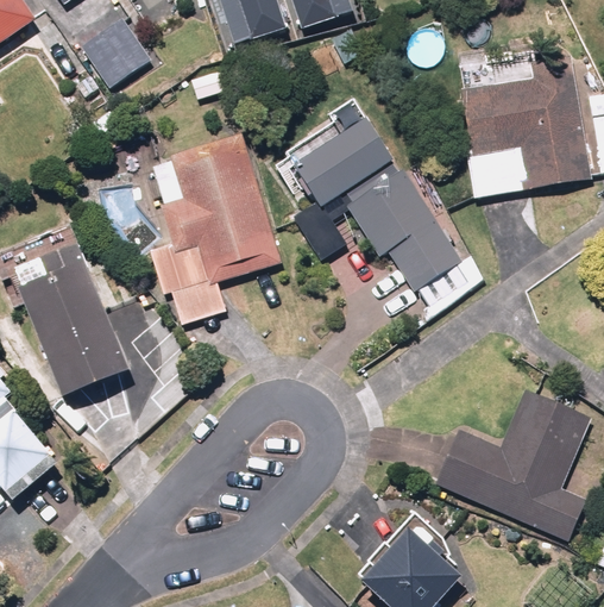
[(0,43),(41,13),(31,0),(0,0),(0,43)]
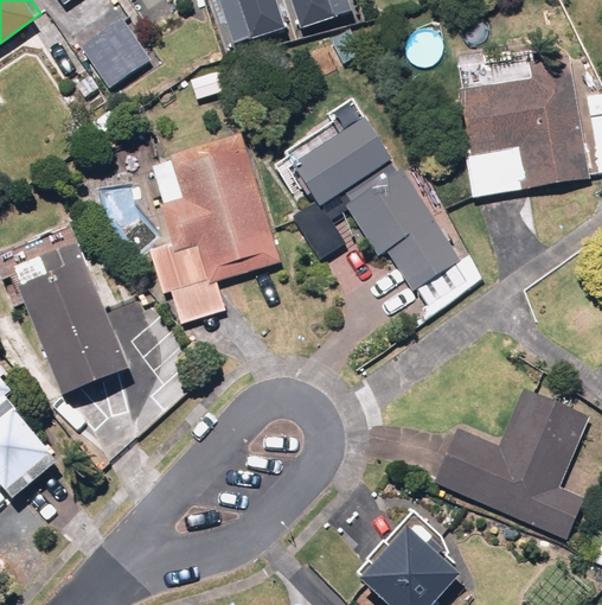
[(216,0),(229,42),(280,26),(271,0),(216,0)]
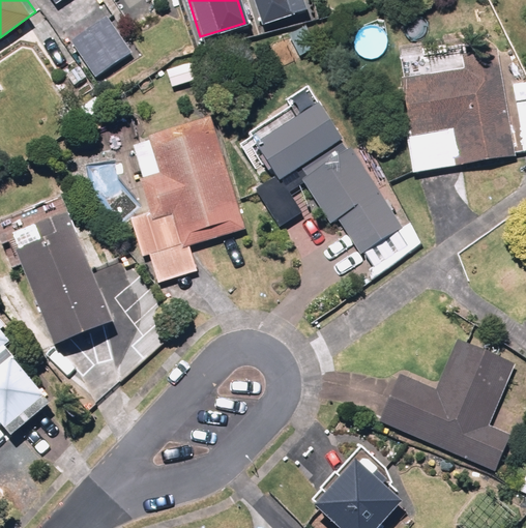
[(252,0),(259,21),(303,7),(301,0),(252,0)]
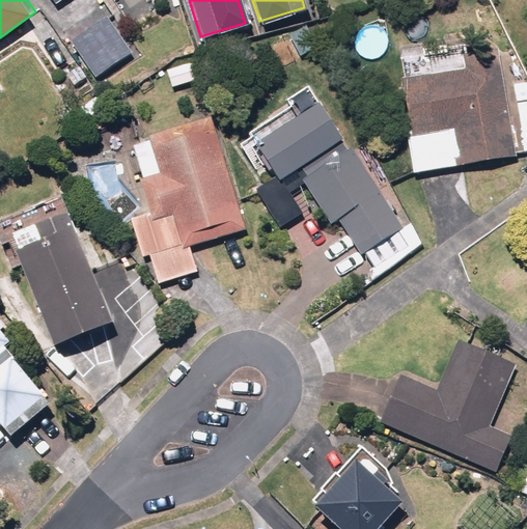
[(131,51),(109,16),(67,42),(88,77),(131,51)]
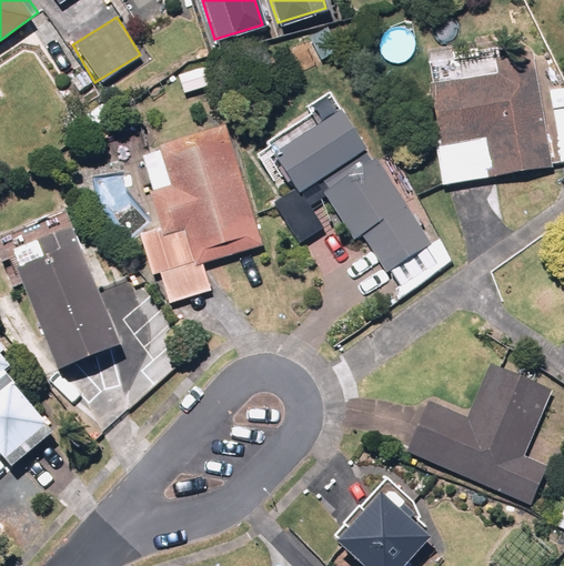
[(341,46),(329,23),(305,37),(316,59),(341,46)]
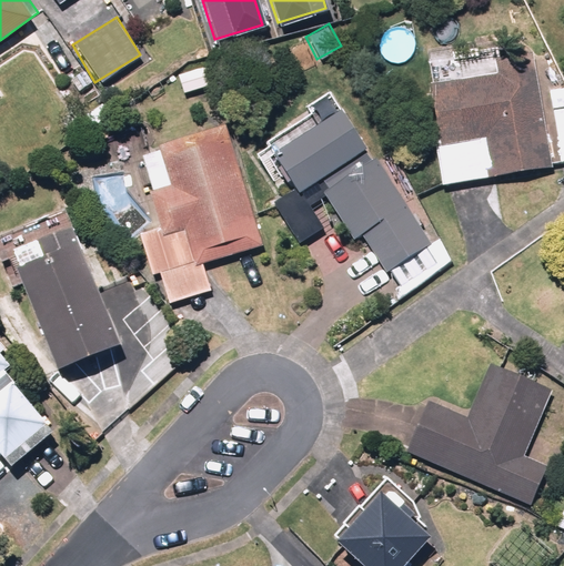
[(209,66),(178,74),(182,92),(214,82),(209,66)]
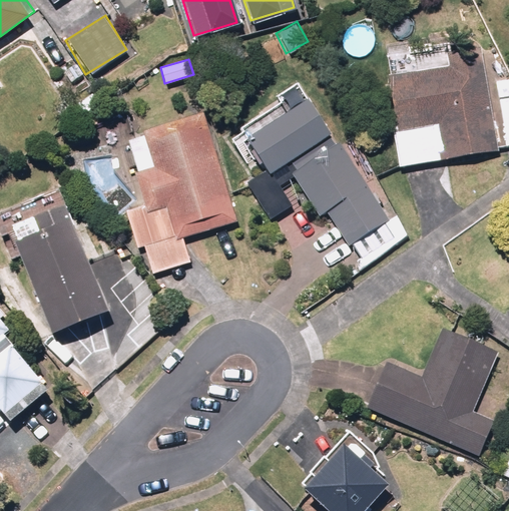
[(483,60),(384,74),(398,166),(497,151),(483,60)]
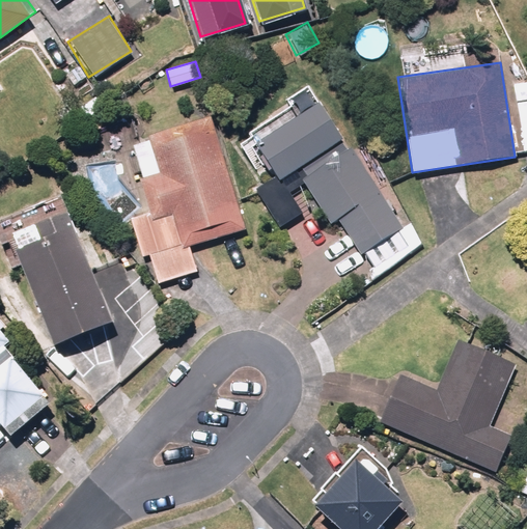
[(272,75),(254,85),(274,117),(251,132),(277,174),(253,189),(279,233),(306,217),(288,187),(308,174),(337,223),(341,221),(351,237),(344,241),(355,258),(404,228),(315,81),(286,99),(272,75)]
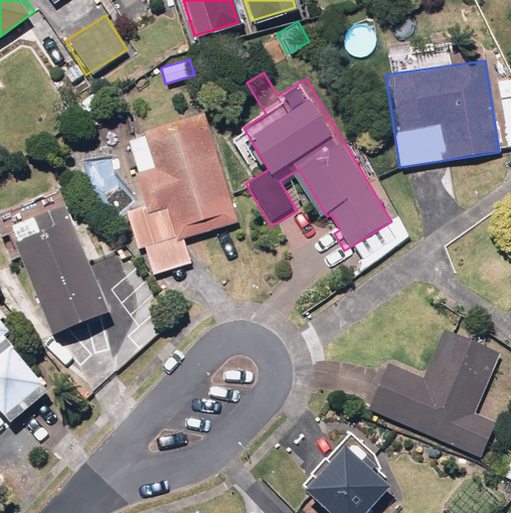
[(510,80),(500,82),(509,145),(510,145),(510,80)]
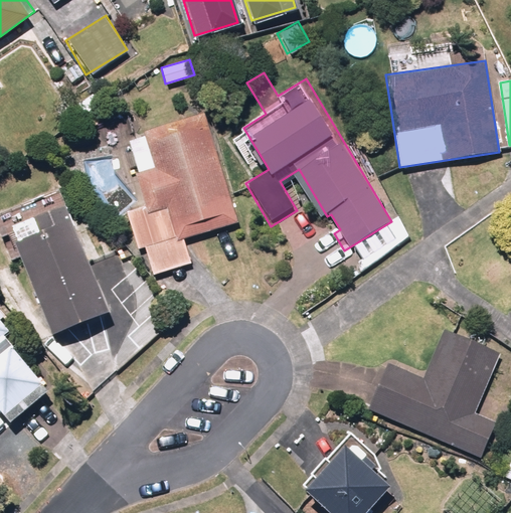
[(149,129),(151,135),(131,140),(140,172),(149,205),(126,211),(136,248),(146,245),(153,271),(191,261),(184,237),(237,222),(207,113),(149,129)]
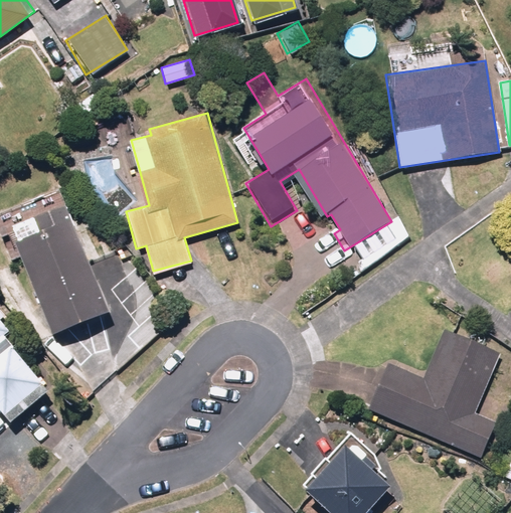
[(113,308),(68,203),(43,214),(50,231),(22,242),(59,331),(113,308)]
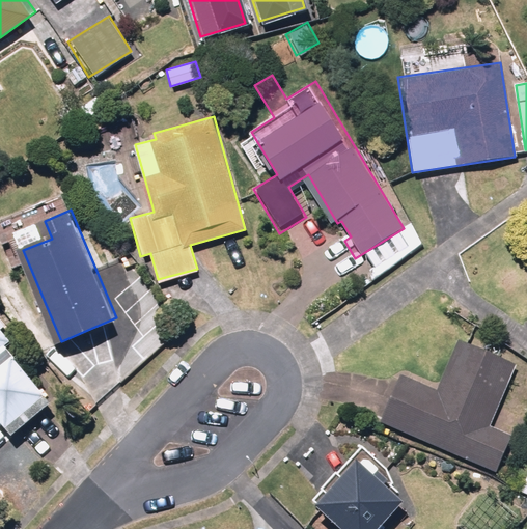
[(0,424),(8,437),(56,401),(14,345),(18,342),(0,318),(0,424)]
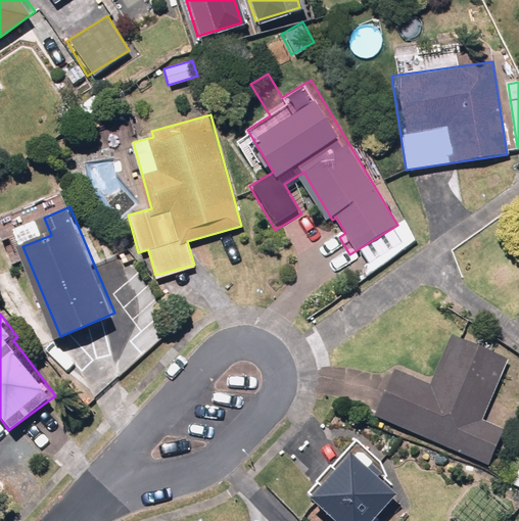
[(504,427),(483,418),(510,358),(454,333),(430,384),(393,368),(383,391),(373,415),(486,465),(504,427)]
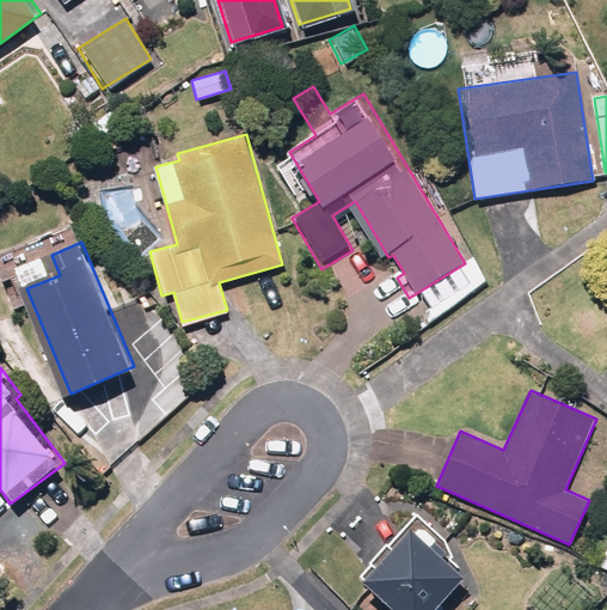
[(417,517),(363,575),(402,609),(440,609),(473,577),(417,517)]
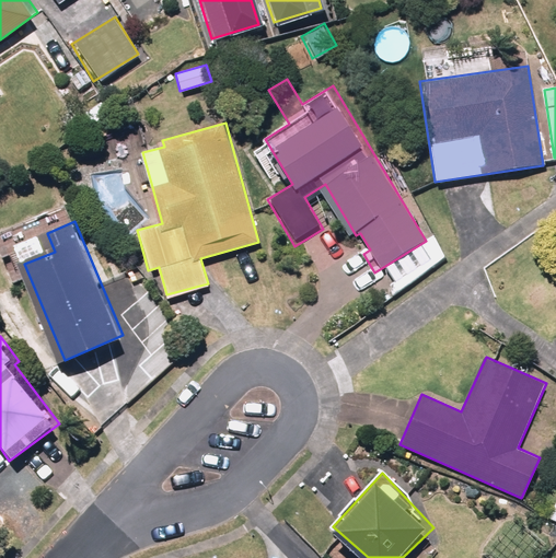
All buildings are outlined.
